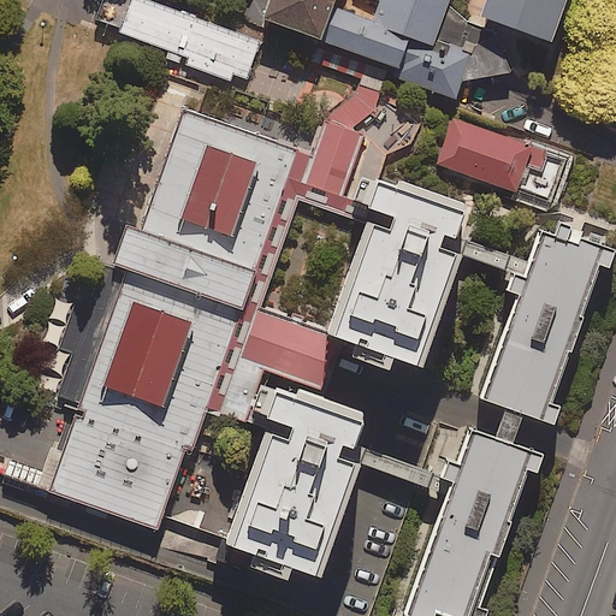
[(261,41),(146,0),(102,0),(95,21),(123,30),(122,34),(190,58),(188,66),(231,82),(234,75),(248,80),(261,41)]
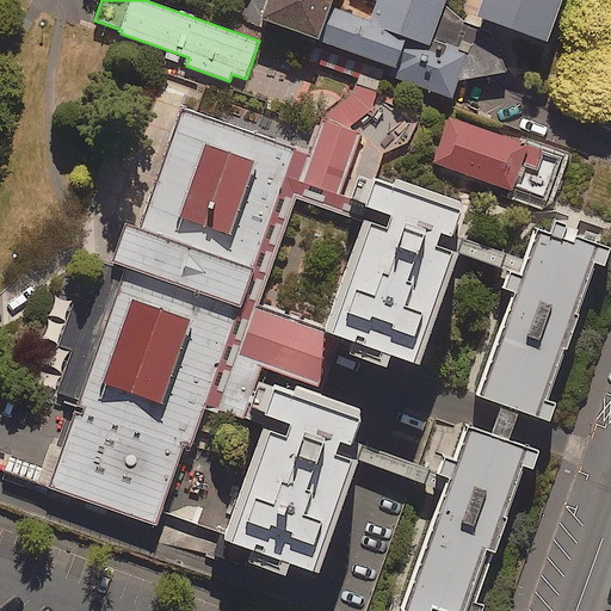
[(271,0),(263,23),(321,43),(333,8),(335,0),(271,0)]
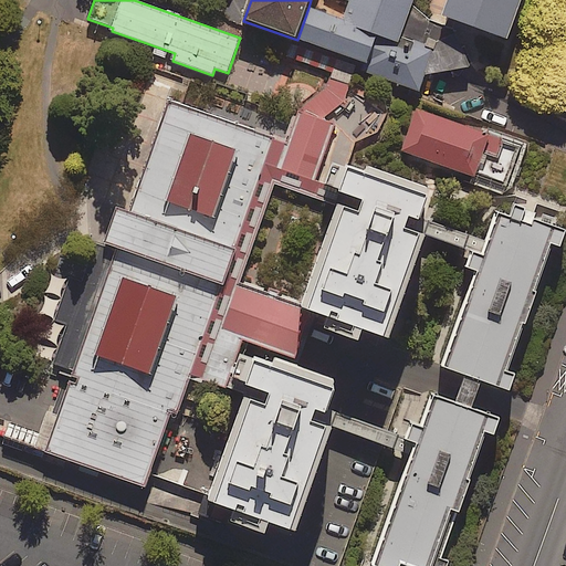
[(345,0),(349,2),(344,20),(308,8),(297,40),(368,65),(366,73),(420,91),(426,76),(471,67),(456,30),(430,20),(413,6),(416,0),(345,0)]
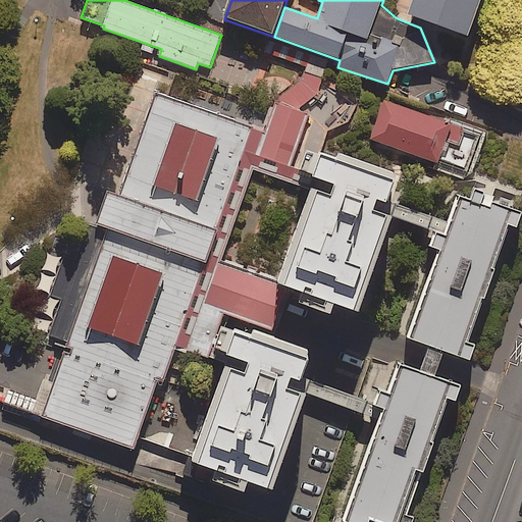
[(415,0),(409,17),(469,39),(482,0),(415,0)]
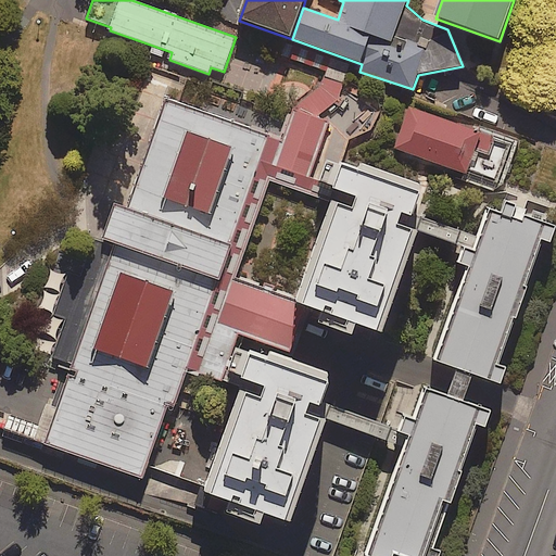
[(326,72),(330,59),(286,43),(281,55),(326,72)]
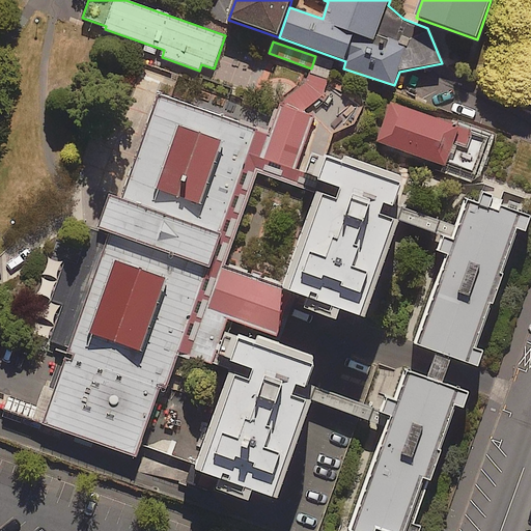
[(530,79),(521,108),(530,111),(530,79)]
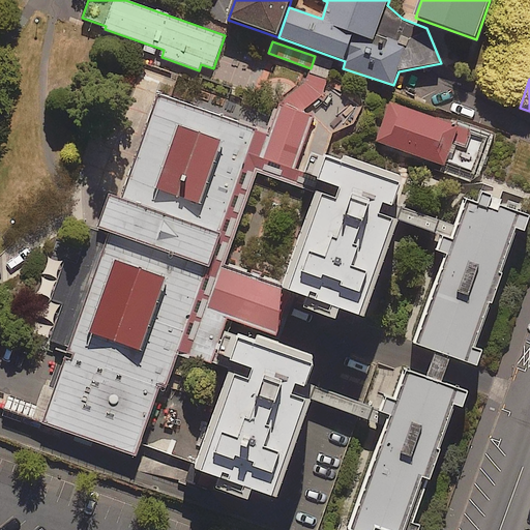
[(255,129),(157,95),(121,199),(109,195),(104,210),(97,227),(110,231),(43,422),(136,454),(159,384),(166,386),(255,129)]
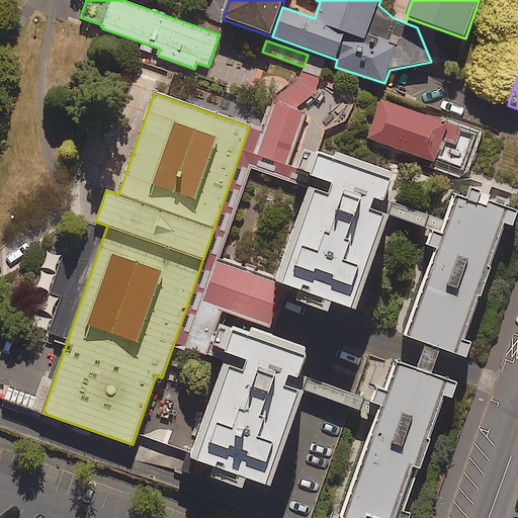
[(448,122),(380,98),(367,137),(434,161),(448,122)]
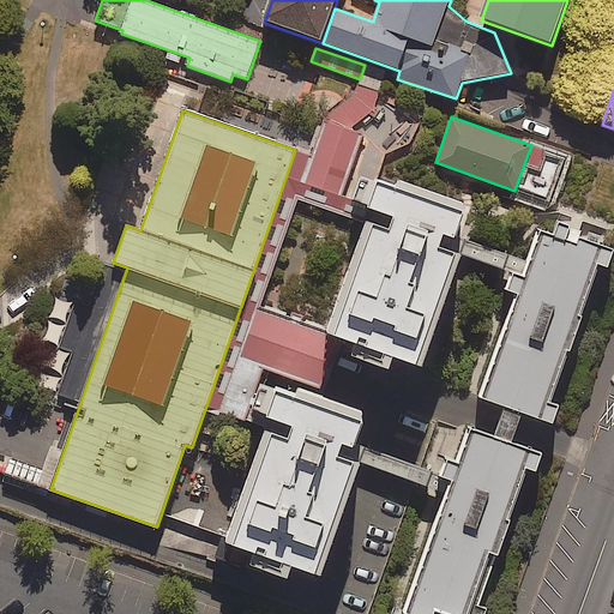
[(468,206),(378,176),(326,330),(415,360),(468,206)]
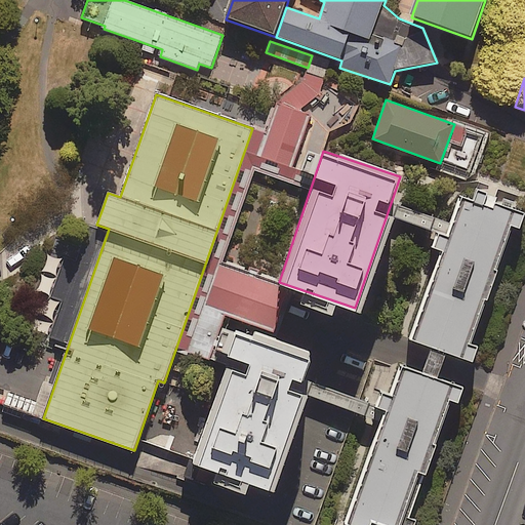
[(473,199),(462,196),(411,337),(473,359),(524,212),(496,202),(498,196),(477,189),(473,199)]
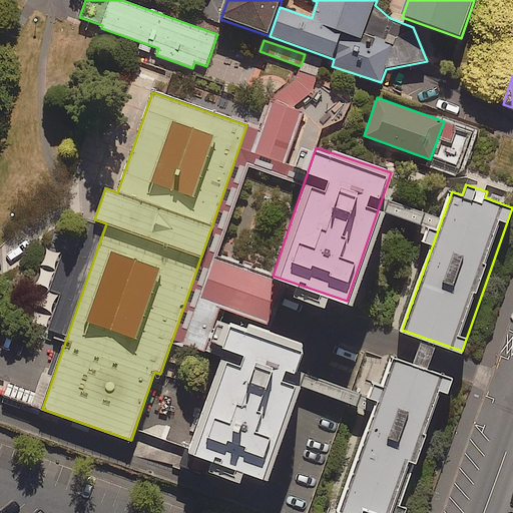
[(215,481),(247,492),(251,481),(274,489),(306,393),(290,388),(293,378),(303,381),(310,358),(237,334),(229,356),(252,364),(248,375),(232,370),(201,465),(218,471),(215,481)]
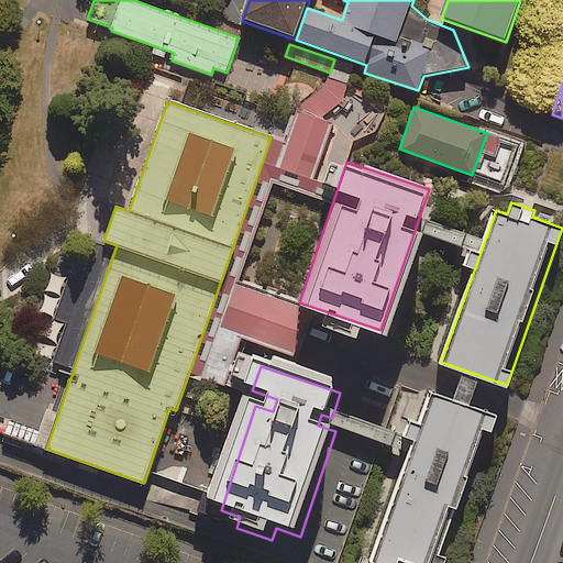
[(445,562),(497,415),(429,390),(370,562),(445,562)]
